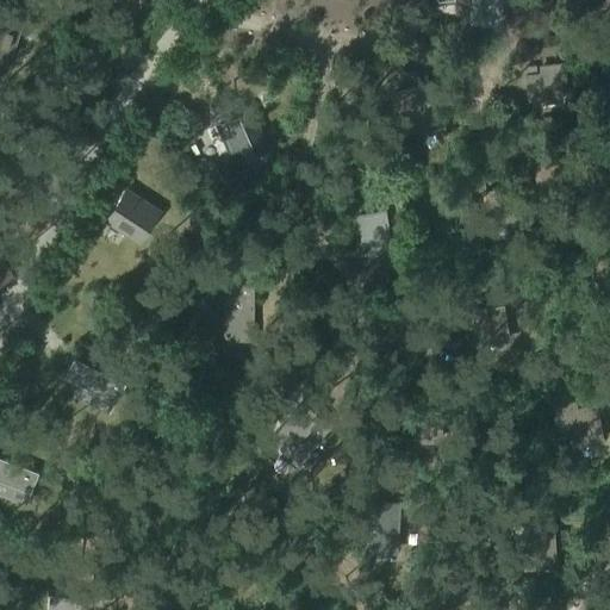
[(25,19),(0,11),(0,56),(11,60),(25,19)]
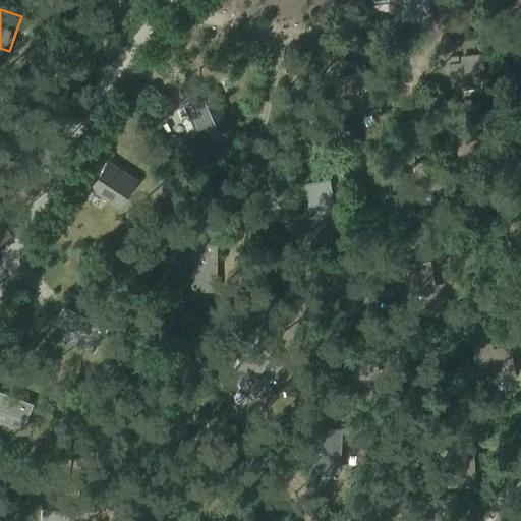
[(463,63),(451,64),(453,90),(482,87),(480,70),(485,69),(483,55),(462,57),(463,63)]
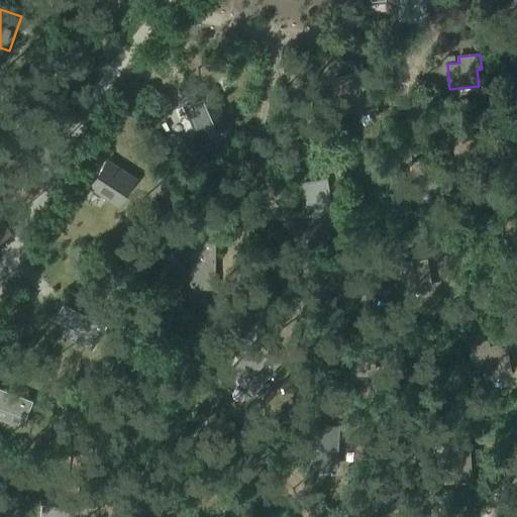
[(354,114),(377,109),(369,72),(331,80),(335,95),(348,92),(354,114)]
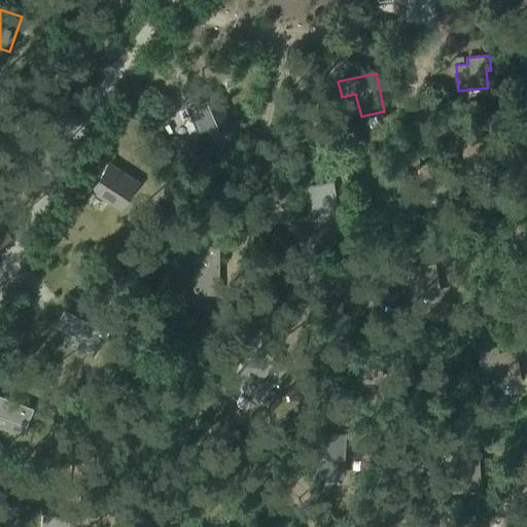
[(203,141),(234,127),(218,92),(187,106),(203,141)]
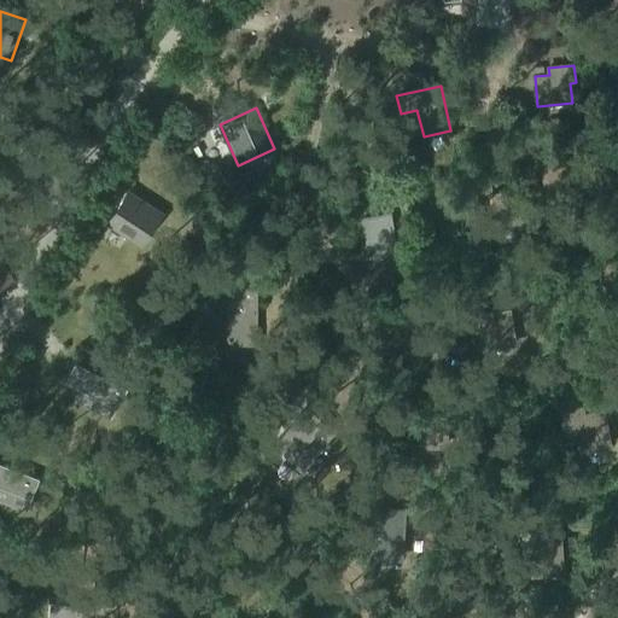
[(105,225),(144,245),(163,209),(124,188),(105,225)]
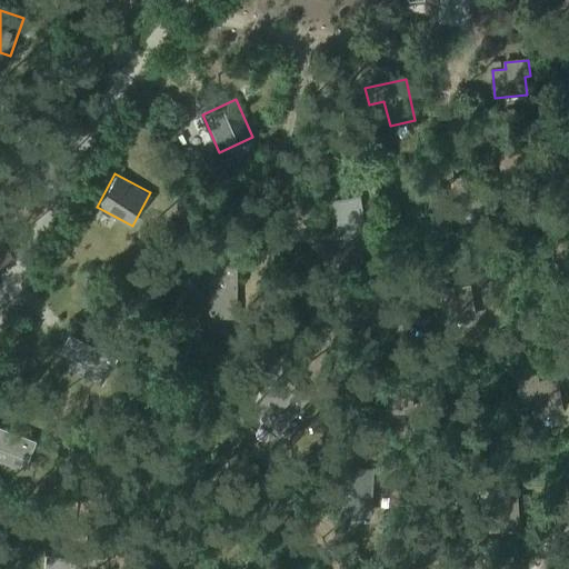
[(340,238),(367,233),(360,197),(332,201),(340,238)]
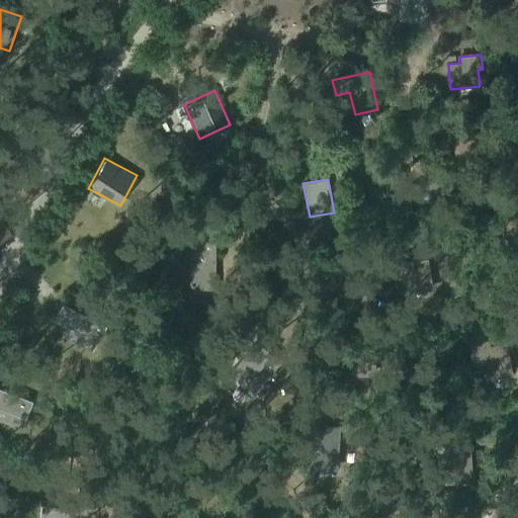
[(0,212),(0,241),(11,235),(0,212)]
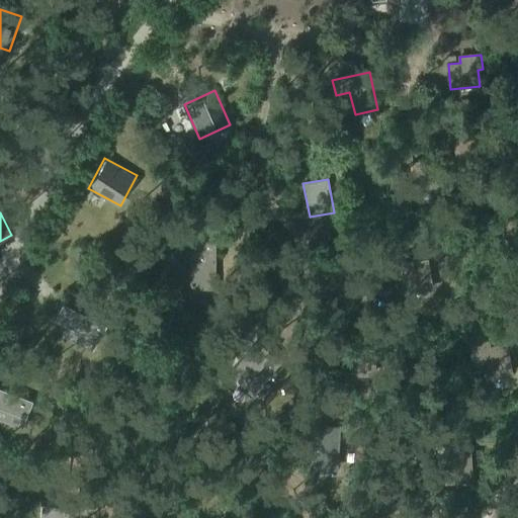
[(217,289),(218,244),(190,244),(190,288),(217,289)]
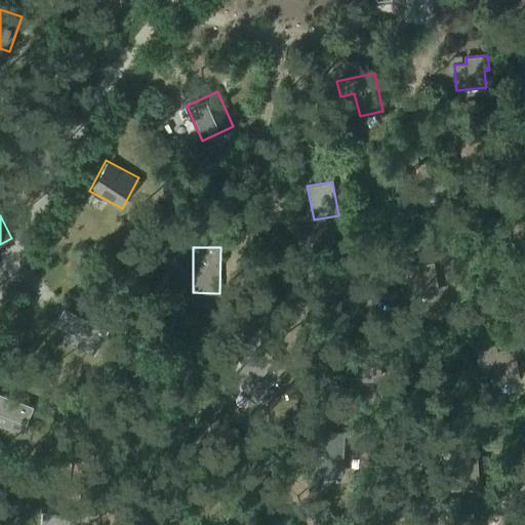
[(414,298),(438,295),(434,267),(417,270),(416,267),(409,269),(414,298)]
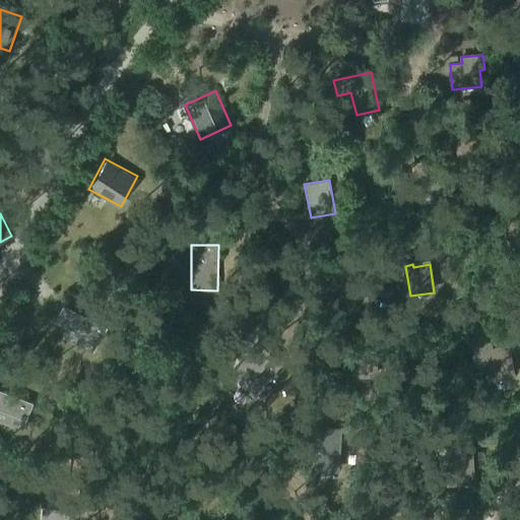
[(62,306),(54,322),(98,343),(106,327),(62,306)]
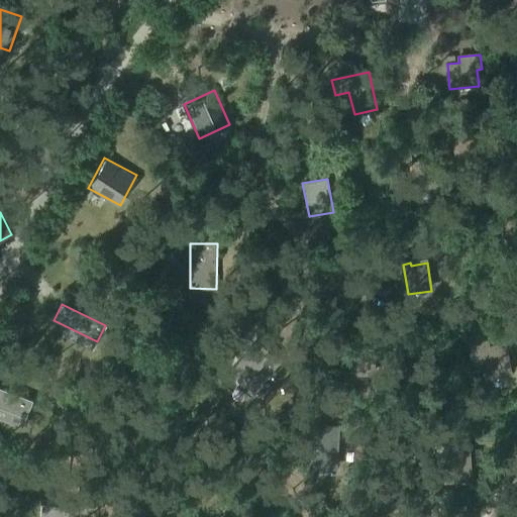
[(243,354),(250,362),(236,378),(254,393),(282,360),(256,339),(243,354)]
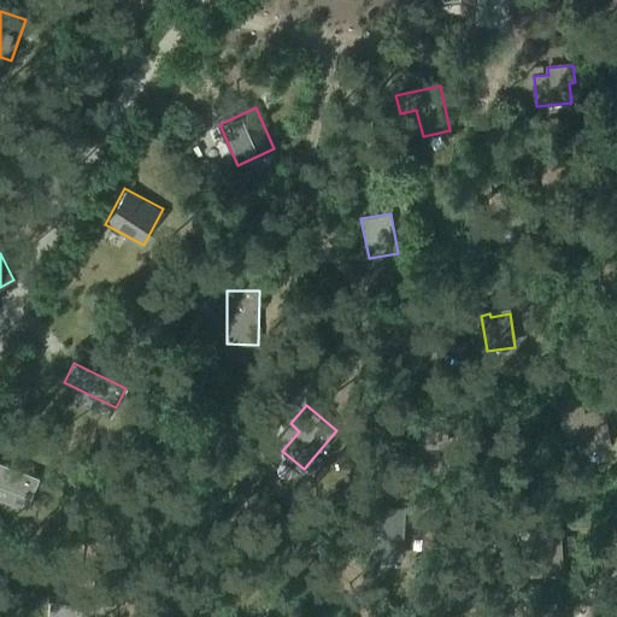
[(577,429),(582,448),(611,442),(604,410),(582,413),(581,406),(560,411),(564,432),(577,429)]
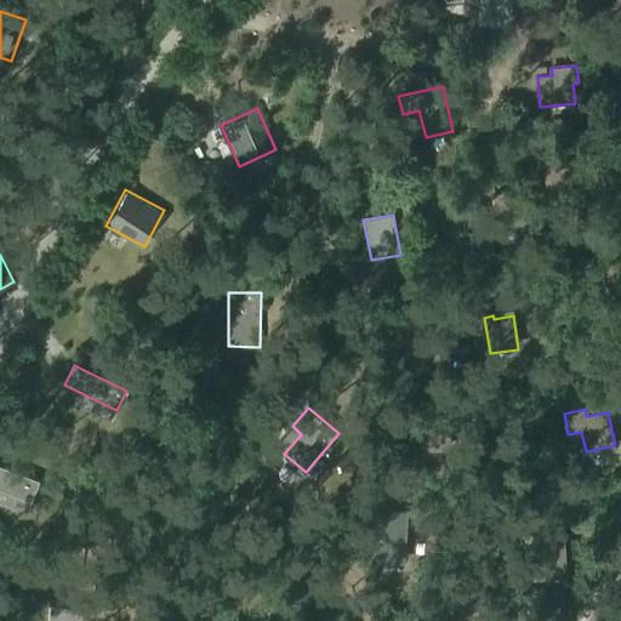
[(450,415),(437,414),(436,420),(423,420),(420,450),(449,451),(450,415)]
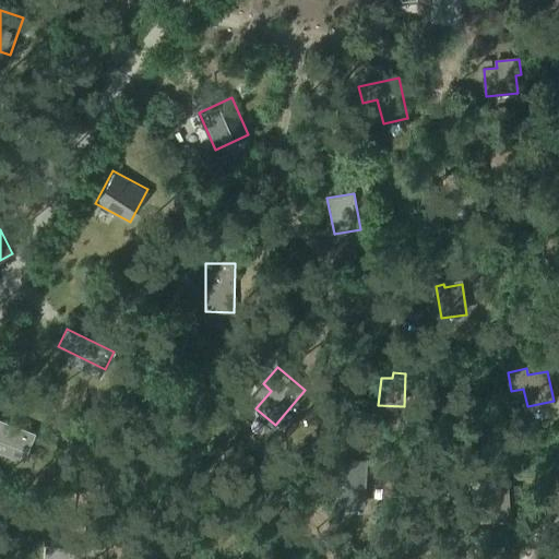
[(0,419),(0,441),(26,451),(33,432),(0,419)]
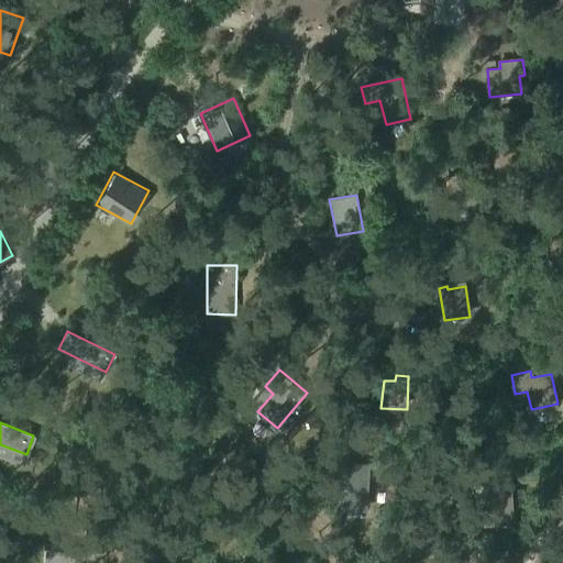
[(29,455),(0,444),(0,454),(25,465),(29,455)]
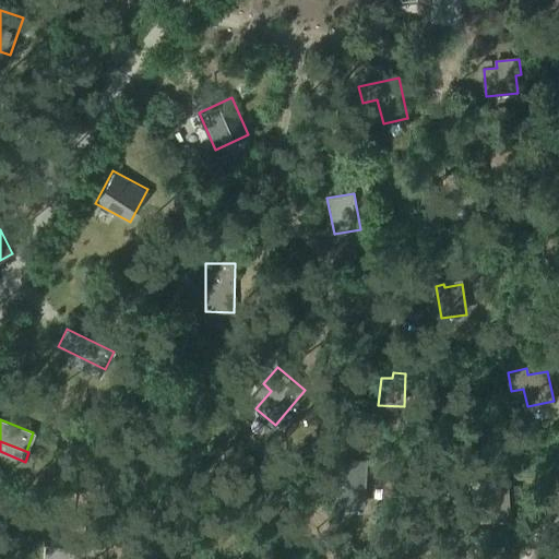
[(368,461),(342,460),(337,507),(364,508),(368,461)]
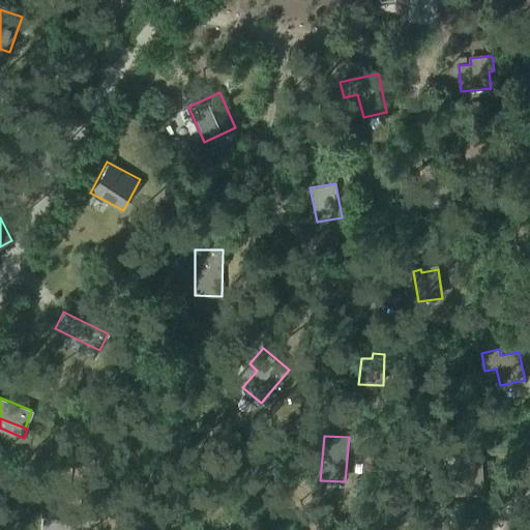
[(439,514),(437,514),(439,519),(440,518),(446,521),(449,514),(441,510),(439,514)]
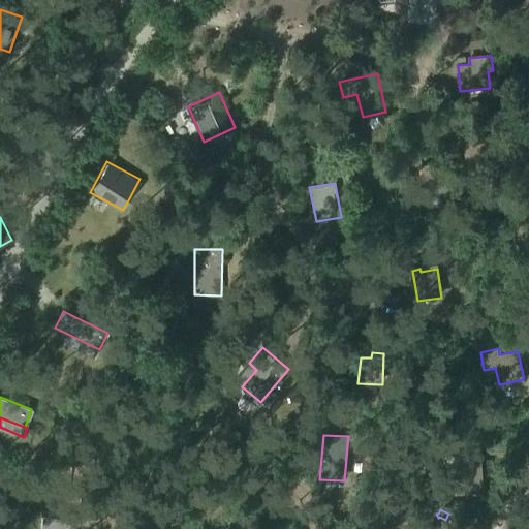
[(71,528),(73,520),(42,517),(40,528),(71,528)]
